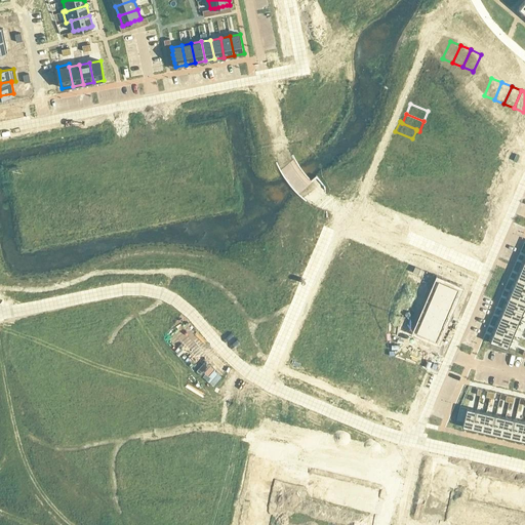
[(395,131),(391,142),(408,149),(412,138),(395,131)]
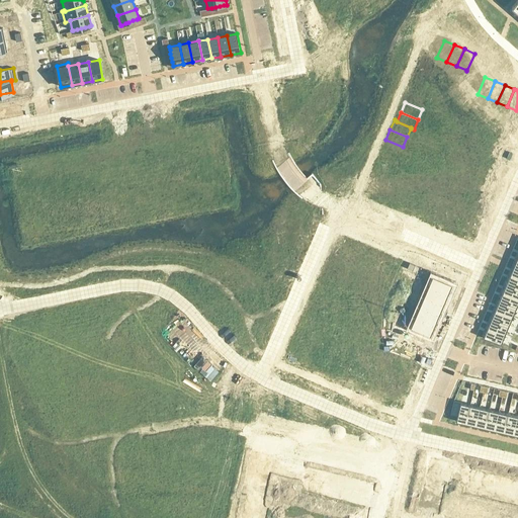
[(385,140),(381,149),(399,156),(403,147),(385,140)]
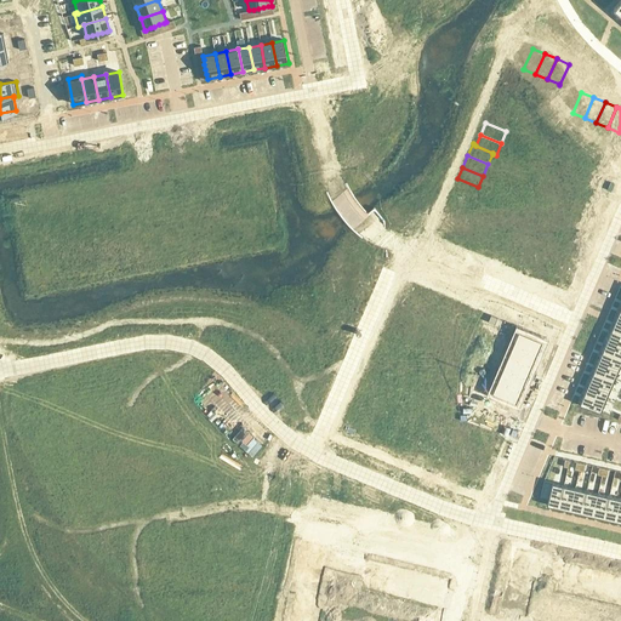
[(457,178),(453,189),(473,199),(478,187),(457,178)]
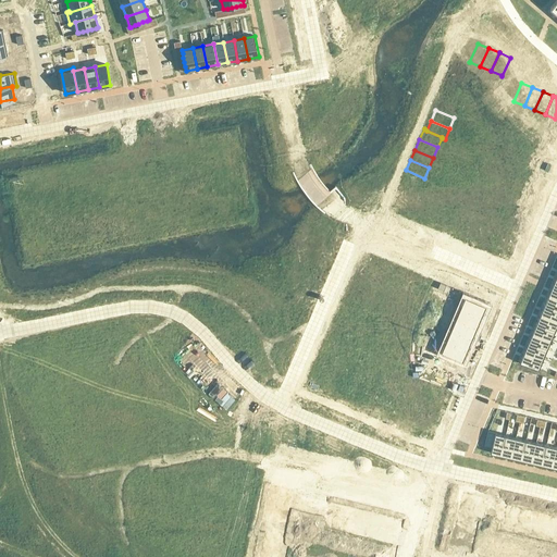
[(406,170),(401,181),(420,188),(424,178),(406,170)]
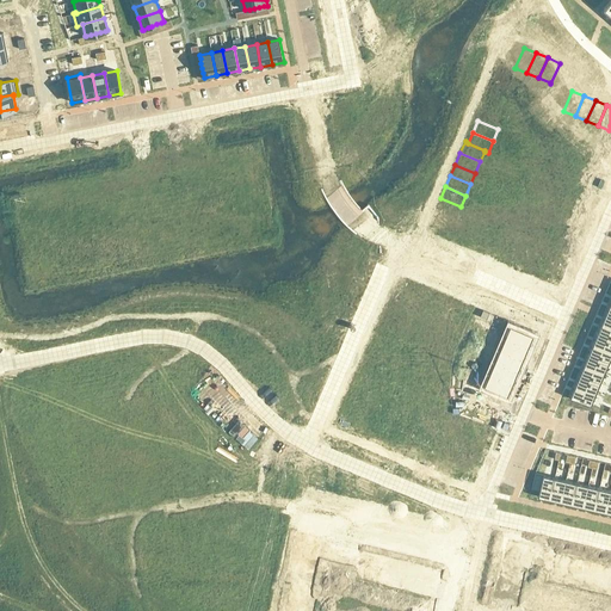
[(569,195),(565,207),(586,216),(592,204),(569,195)]
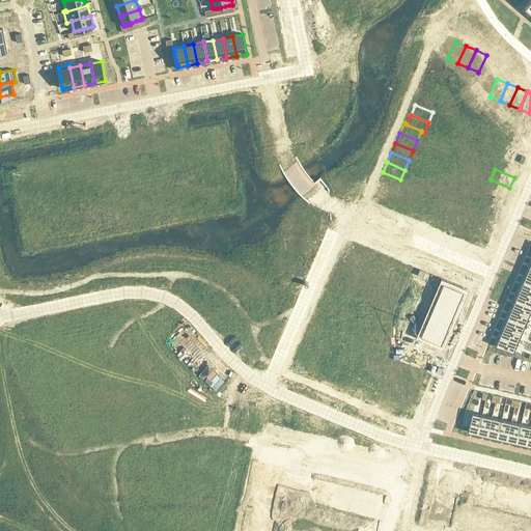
[(383,172),(379,182),(396,189),(400,179),(383,172)]
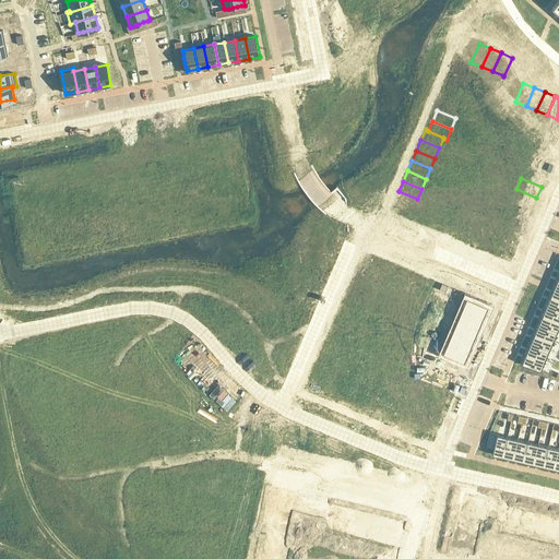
[(516,189),(511,200),(532,209),(536,198),(516,189)]
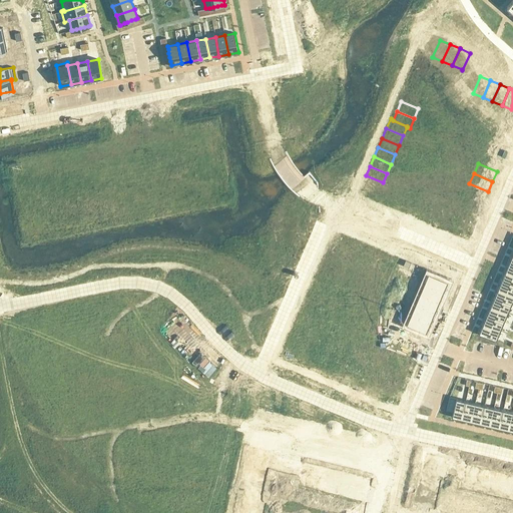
[(366,175),(362,184),(379,192),(383,182),(366,175)]
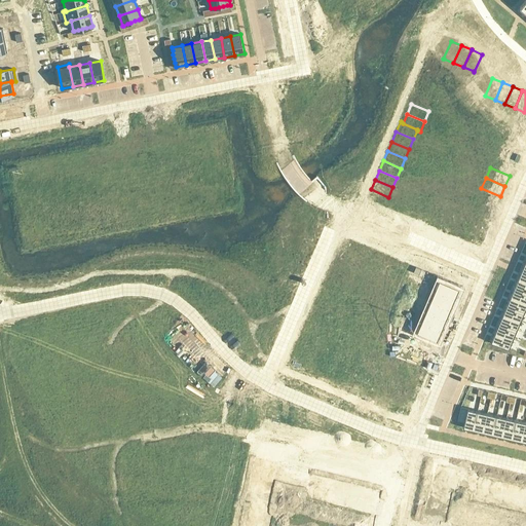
[(481,188),(477,198),(496,207),(500,196),(481,188)]
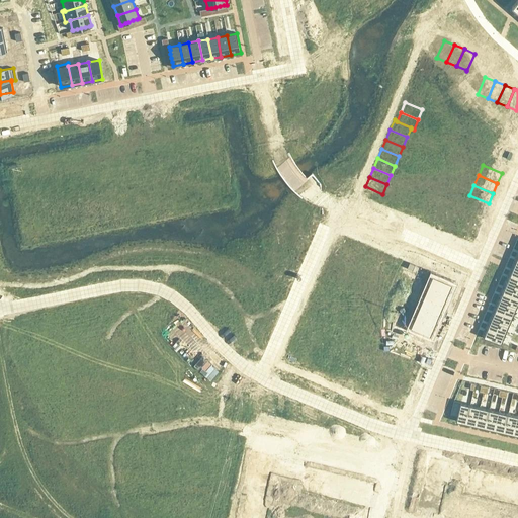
[(365,186),(361,196),(378,204),(382,194),(365,186)]
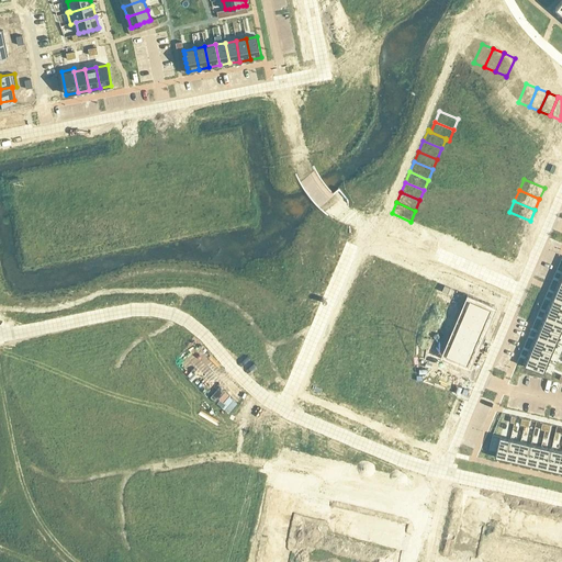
[(509,212),(505,223),(526,231),(530,221),(509,212)]
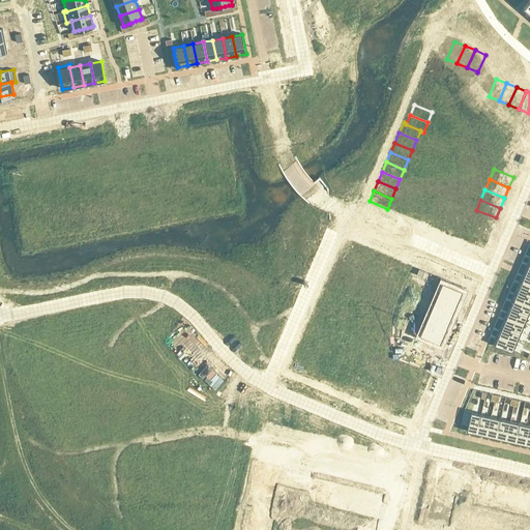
[(476,210),(472,219),(491,228),(496,217),(476,210)]
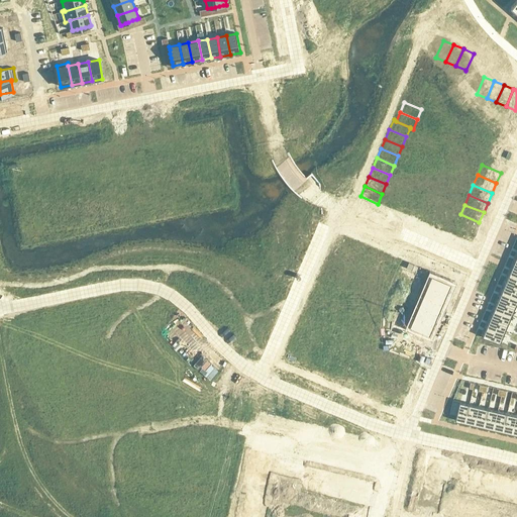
[(460,214),(455,224),(475,232),(479,222),(460,214)]
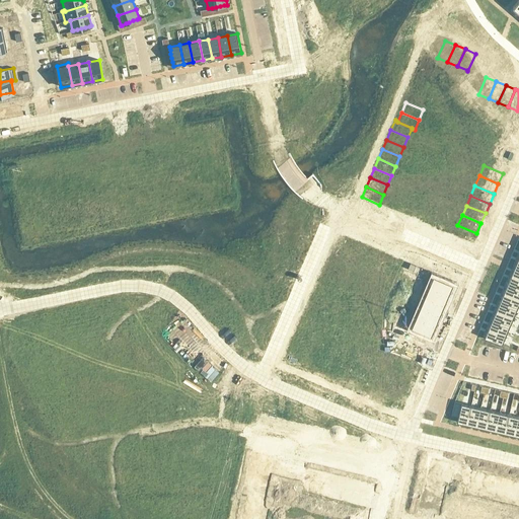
[(427,286),(427,287),(449,296),(453,285),(442,281),(443,278),(432,273),(427,286)]
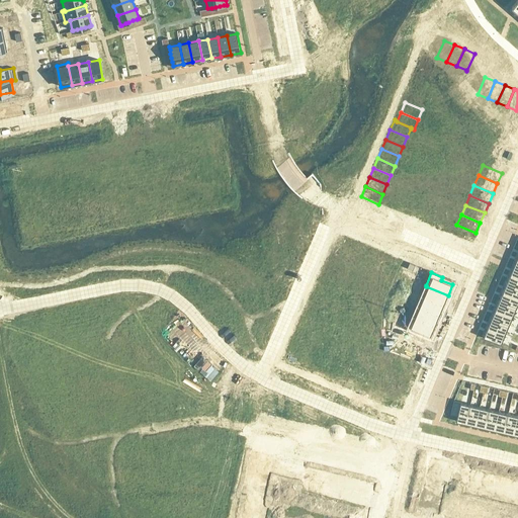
[(517,277),(510,274),(506,283),(517,287),(517,277)]
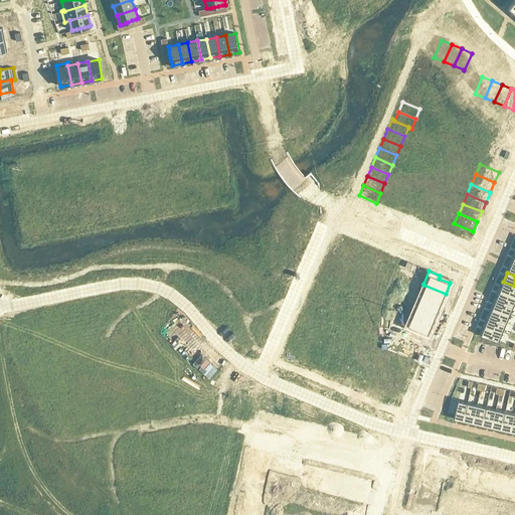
[(372,279),(370,285),(377,288),(380,282),(372,279)]
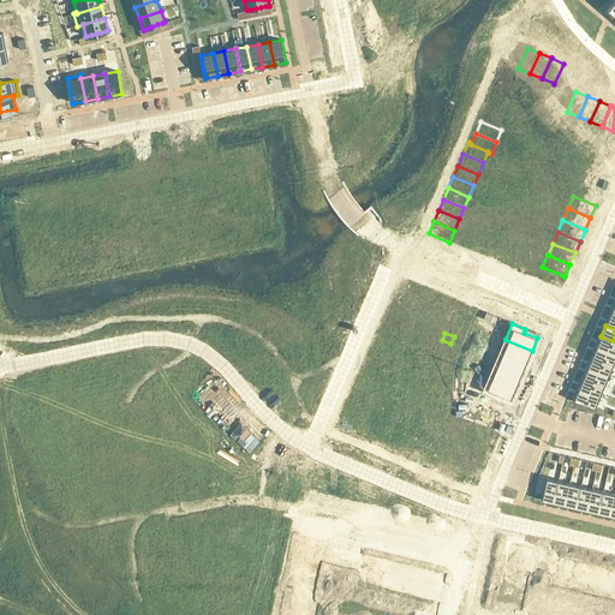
[(614,341),(601,336),(596,346),(614,354),(614,341)]
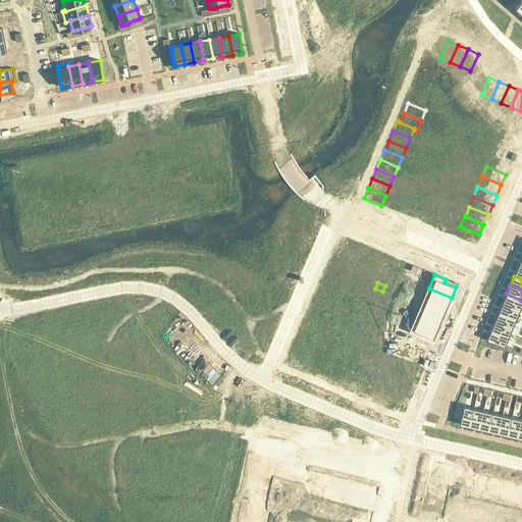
[(427,286),(422,298),(447,308),(452,298),(429,289),(429,288),(427,286)]
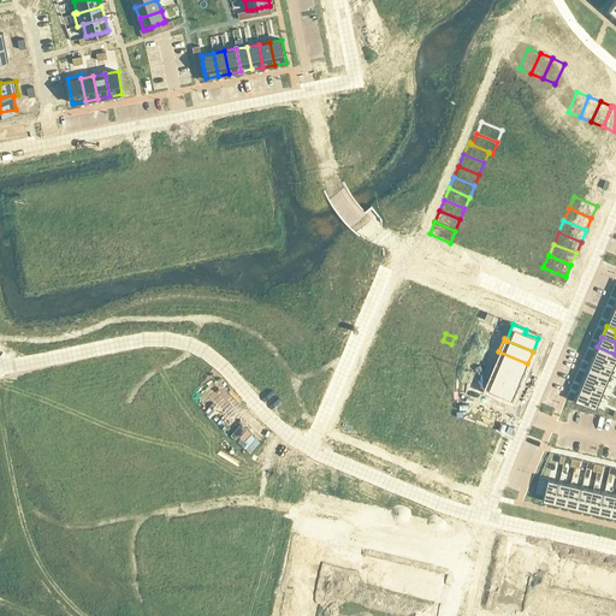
[(615,355),(597,347),(593,357),(614,367),(615,361),(615,355)]
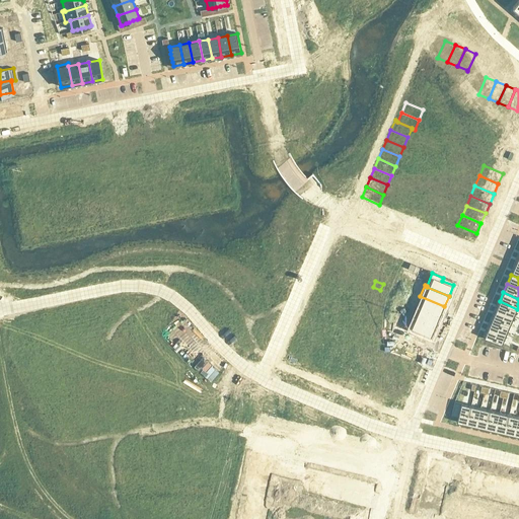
[(420,296),(416,306),(420,308),(421,307),(440,316),(444,306),(420,296)]
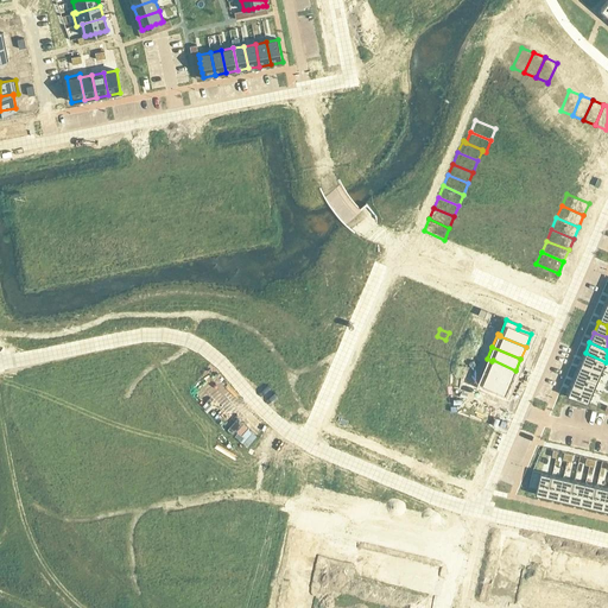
[(586,353),(581,363),(601,373),(606,362),(586,353)]
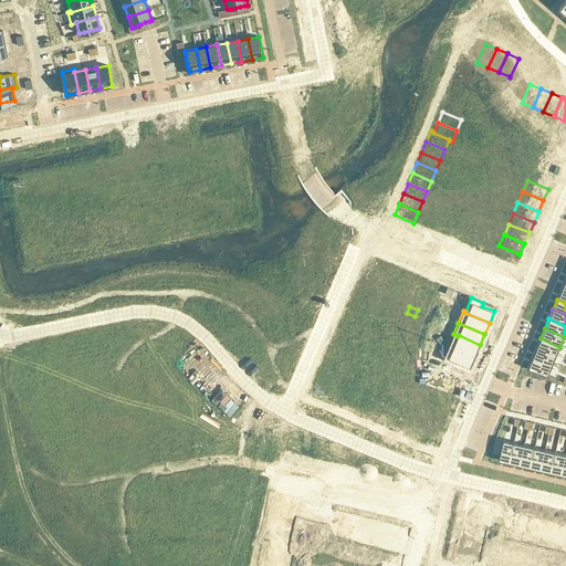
[(395,332),(394,337),(405,342),(406,336),(395,332)]
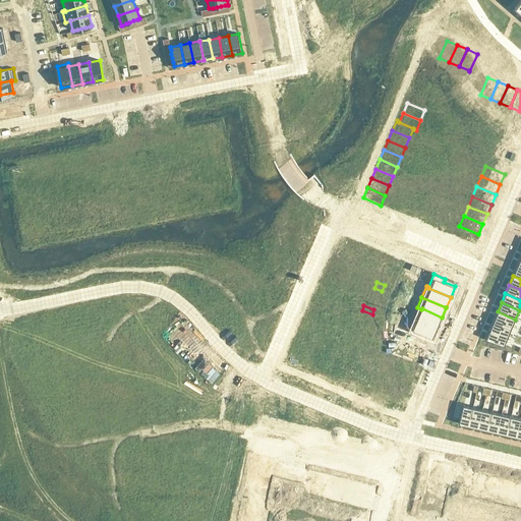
[(418,319),(417,319),(438,328),(442,317),(422,308),(421,309),(418,319)]
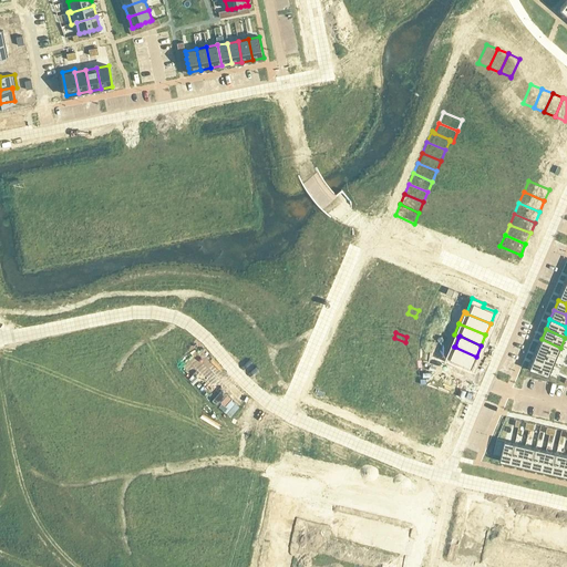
[(542,339),(537,349),(557,357),(560,348),(542,339)]
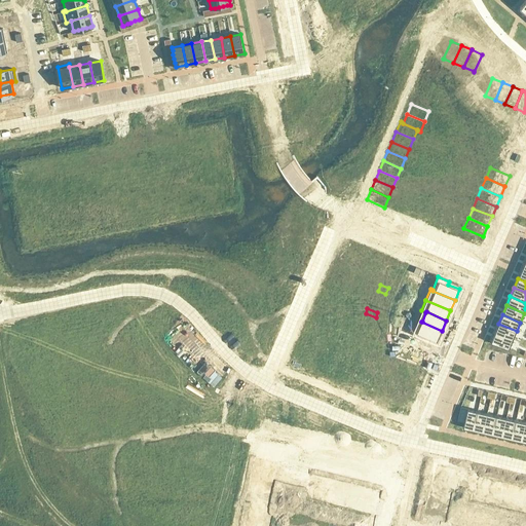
[(419,321),(415,332),(437,341),(442,331),(421,322),(422,322),(419,321)]
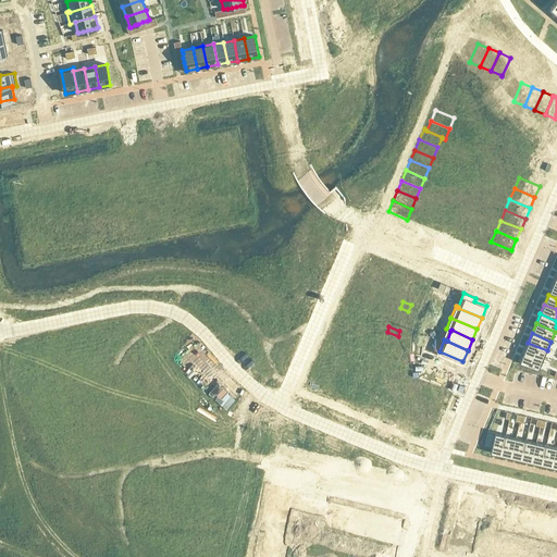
[(528,343),(523,353),(543,360),(547,350),(528,343)]
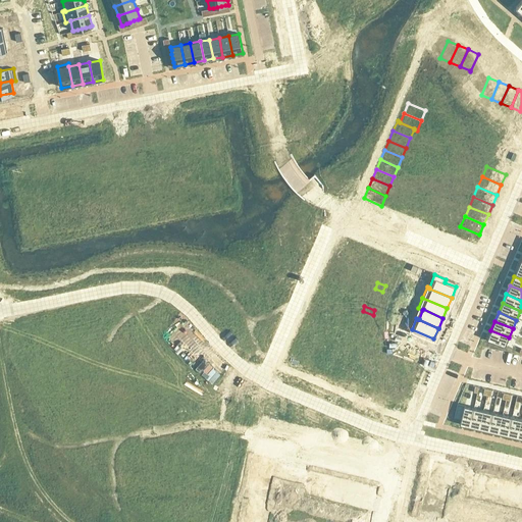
[(490,330),(486,340),(505,348),(509,337),(490,330)]
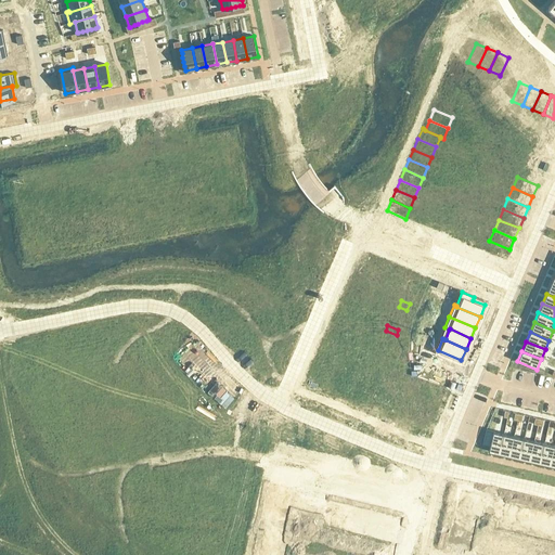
[(397,399),(388,421),(398,425),(407,403),(397,399)]
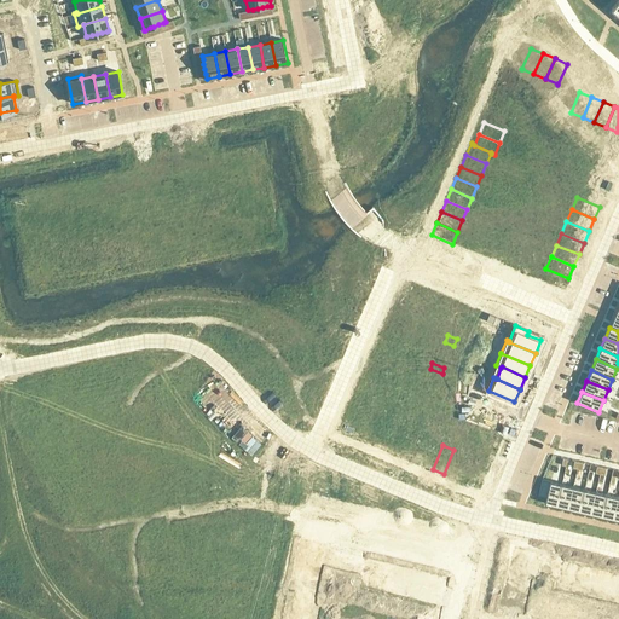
[(395,449),(392,457),(404,462),(408,455),(395,449)]
